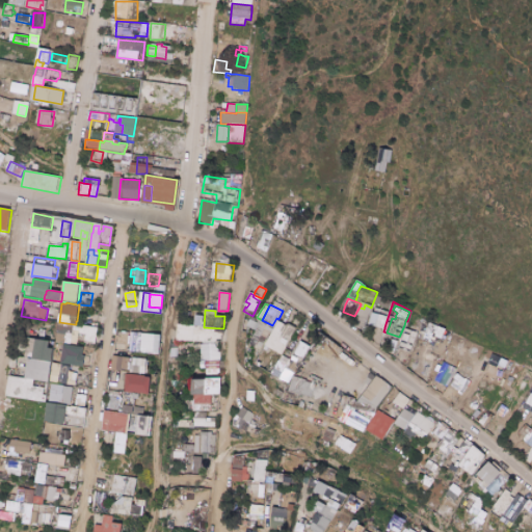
[(383,328),(378,327),(369,324),(372,313),(373,313),(387,317),(383,328)]
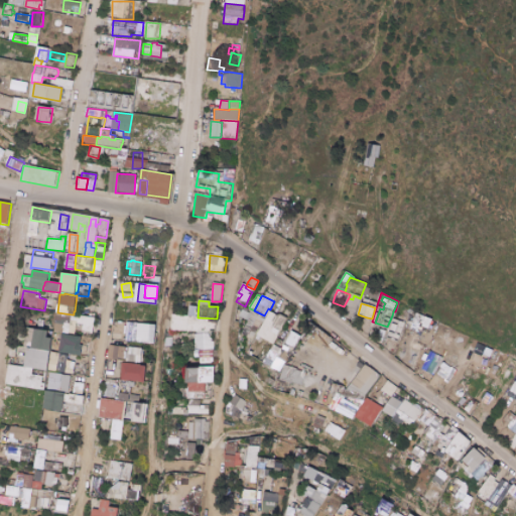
[(245,308),(245,307),(249,309),(245,317),(240,315),(245,308)]
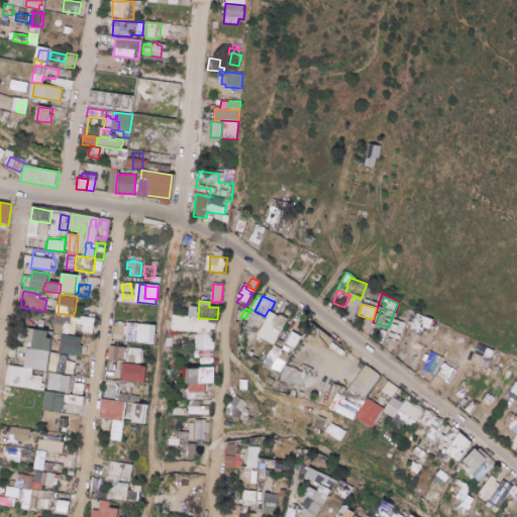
[(254,311),(265,316),(266,317),(253,340),(242,334),(252,316),(251,316),(254,311)]
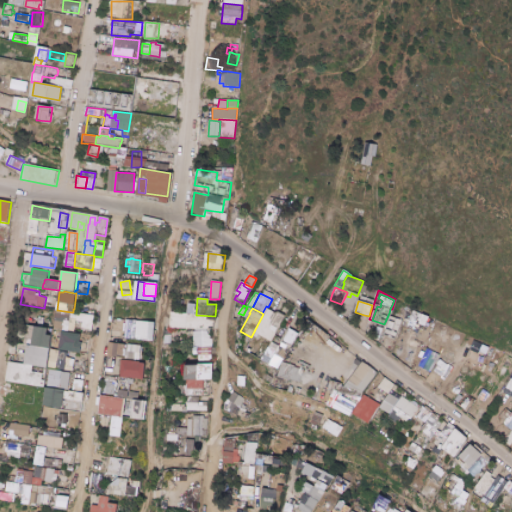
[(256,332),(269,309),(275,313),(278,312),(286,316),(272,342),(256,332)]
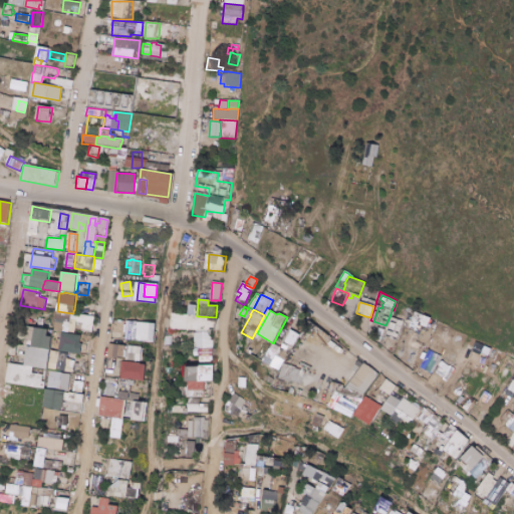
[(57,311),(71,313),(70,320),(76,320),(75,331),(69,331),(68,332),(53,330),(56,311),(57,311)]
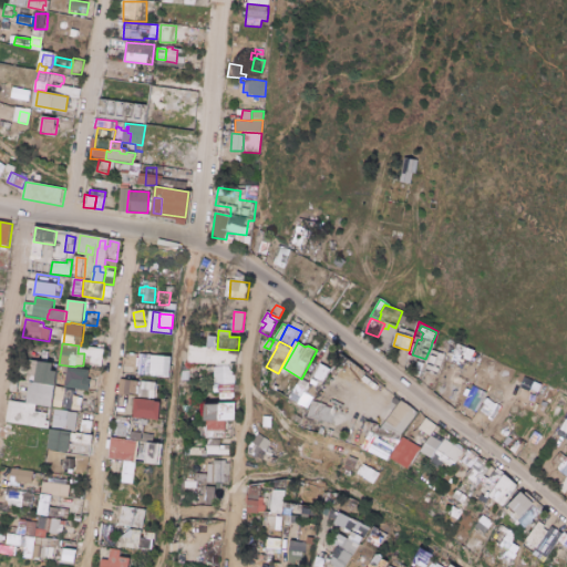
[(205,364),(237,366),(237,351),(205,350),(205,364)]
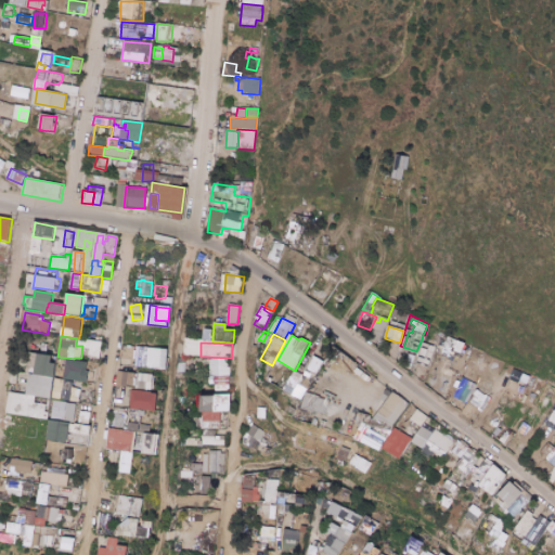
[(167,350),(165,370),(145,368),(146,348),(167,350)]
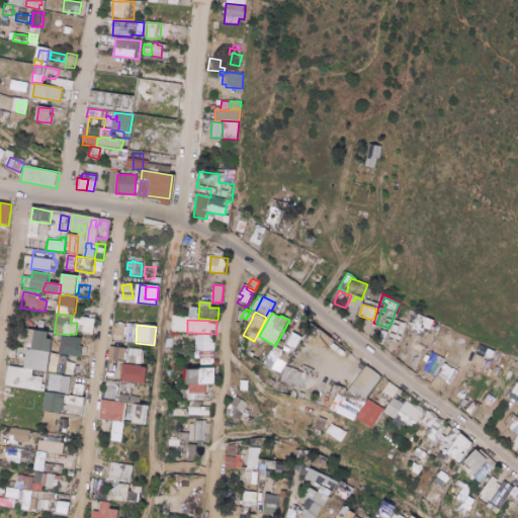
[(28,329),(48,332),(44,351),(24,348),(26,339),(25,339),(26,337),(27,337),(28,329)]
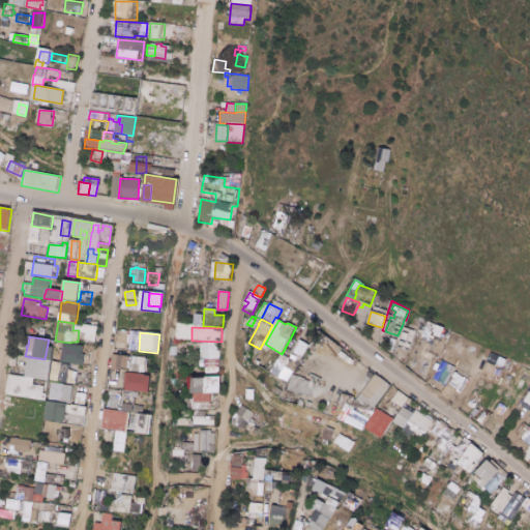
[(62,362),(81,365),(85,347),(65,343),(62,362)]
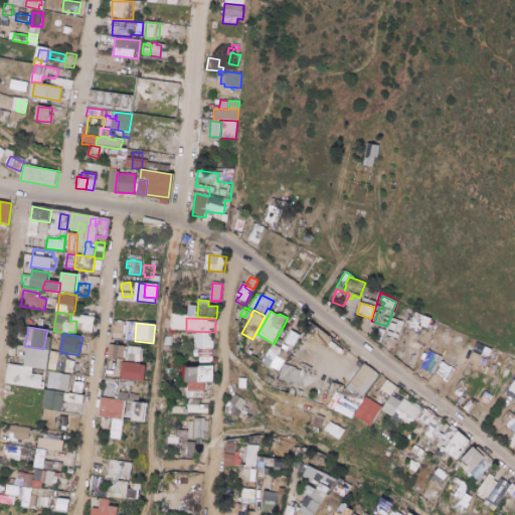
[(294,352),(276,343),(267,362),(284,371),(294,352)]
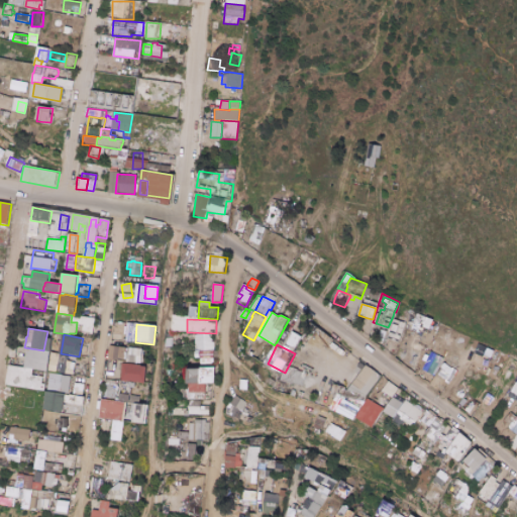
[(475,354),(486,360),(491,350),(480,344),(475,354)]
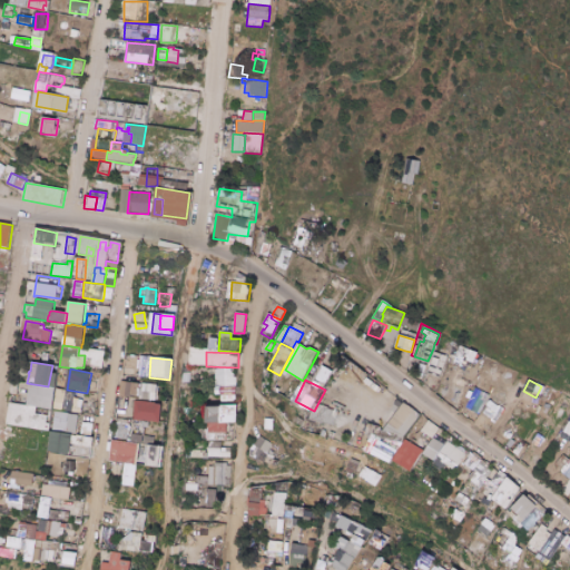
[(137,399),(139,383),(125,382),(123,396),(137,399)]
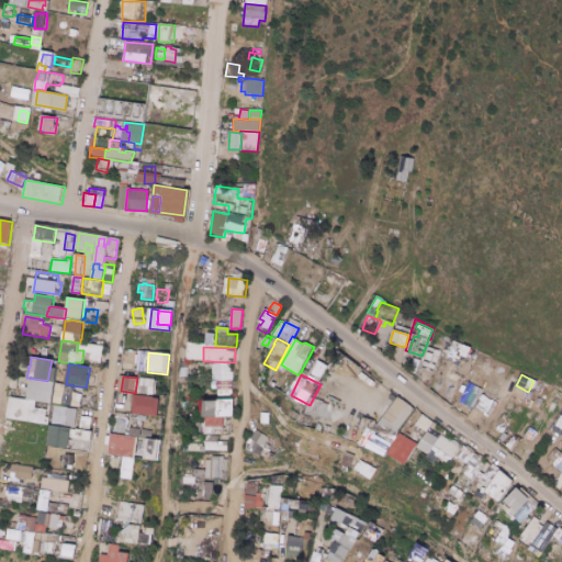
[(160,380),(143,379),(142,394),(159,395),(160,380)]
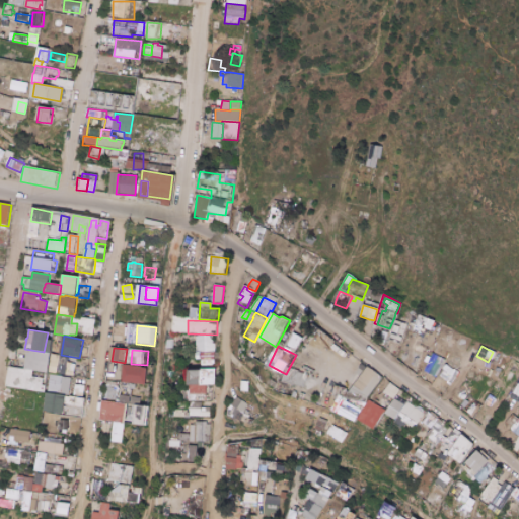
[(70,364),(70,357),(55,356),(53,374),(75,376),(76,365),(70,364)]
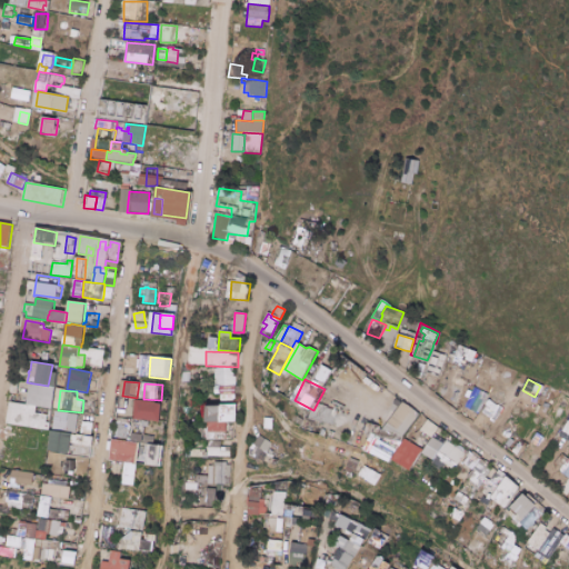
[(135,420),(162,421),(162,402),(136,401),(135,420)]
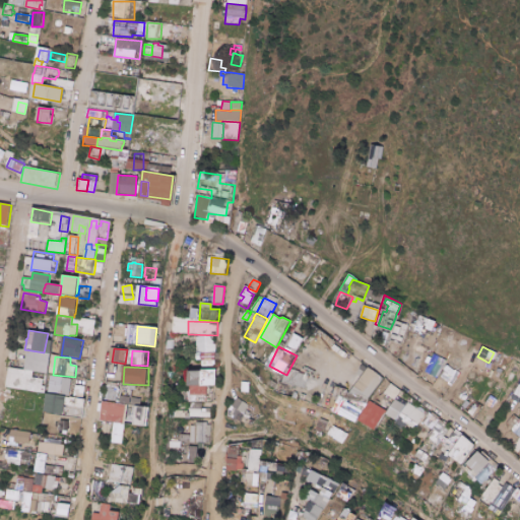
[(312,375),(290,368),(286,382),(308,389),(312,375)]
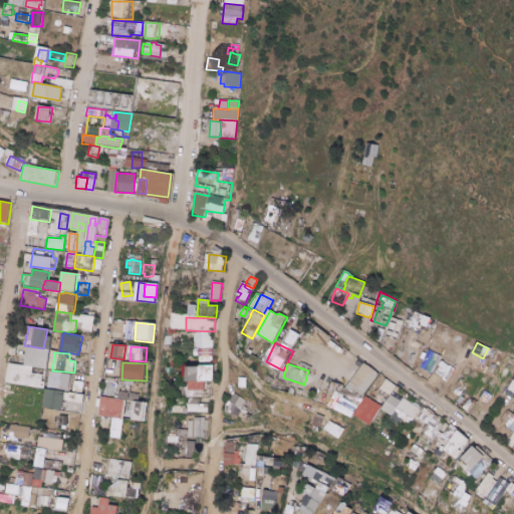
[(368,428),(381,410),(392,417),(394,413),(411,425),(421,410),(404,399),(401,402),(391,395),(397,387),(391,382),(376,403),(365,396),(380,373),(363,363),(342,396),(338,393),(331,404),(368,428)]
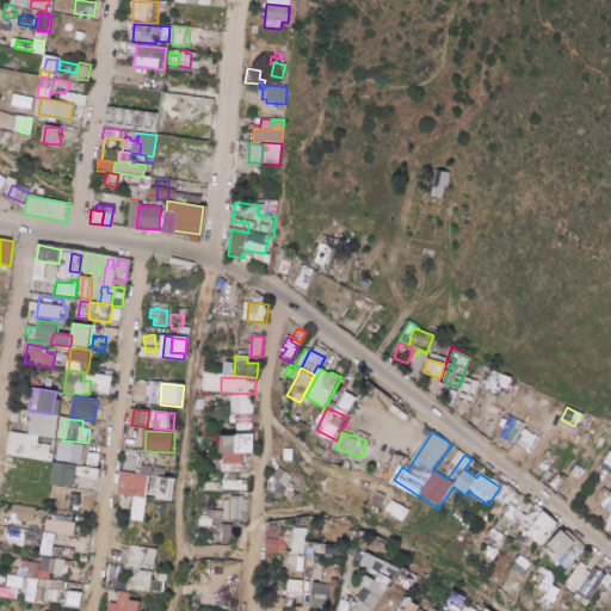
[(254,437),(221,436),(220,473),(241,473),(242,451),(253,452),(254,437)]
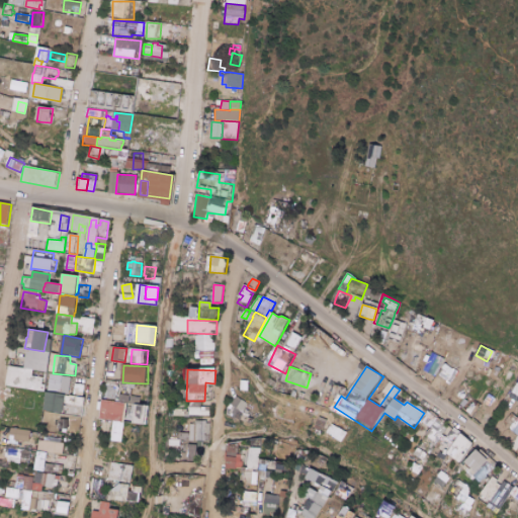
[(73,377),(53,374),(50,391),(71,395),(73,377)]
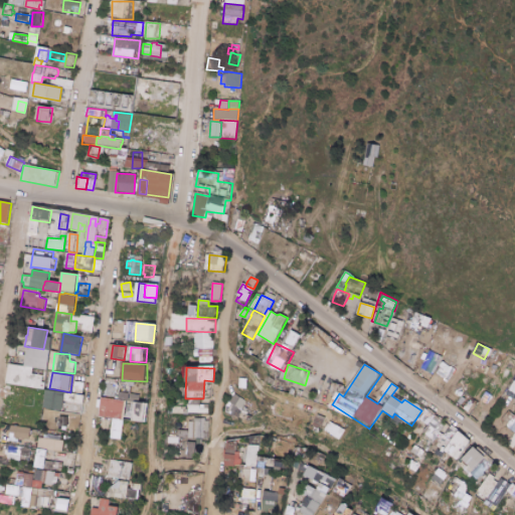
[(46,409),(66,410),(67,392),(47,390),(46,409)]
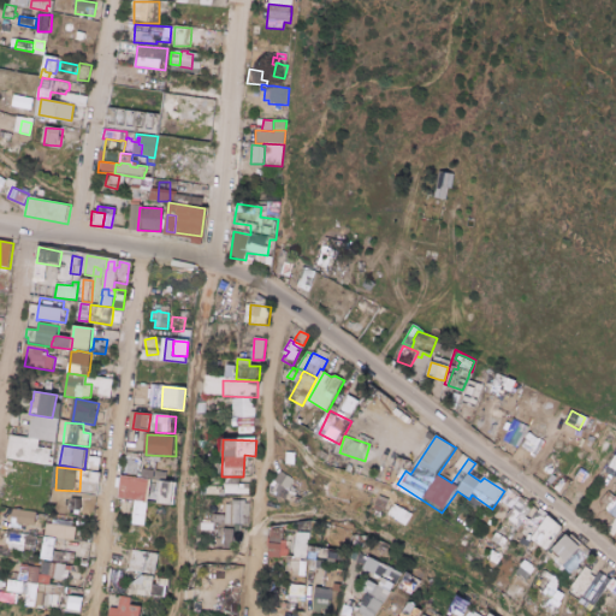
[(122,499),(135,502),(131,525),(146,527),(148,502),(153,502),(157,472),(144,469),(143,479),(124,477),(122,499)]
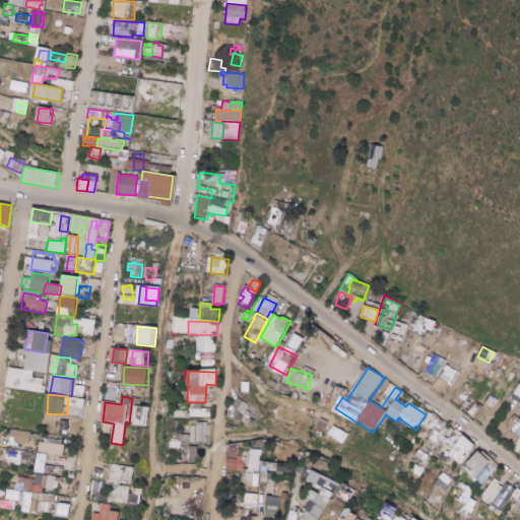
[(85,419),(86,399),(69,398),(69,408),(73,408),(72,418),(85,419)]
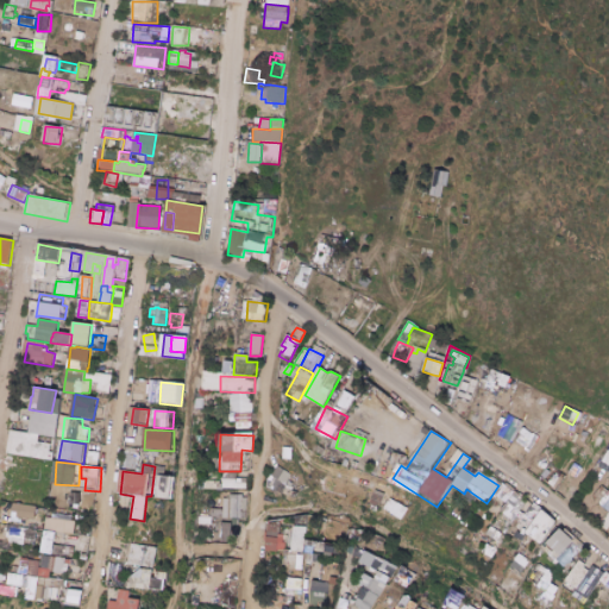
[(267,488),(287,496),(296,476),(276,466),(267,488)]
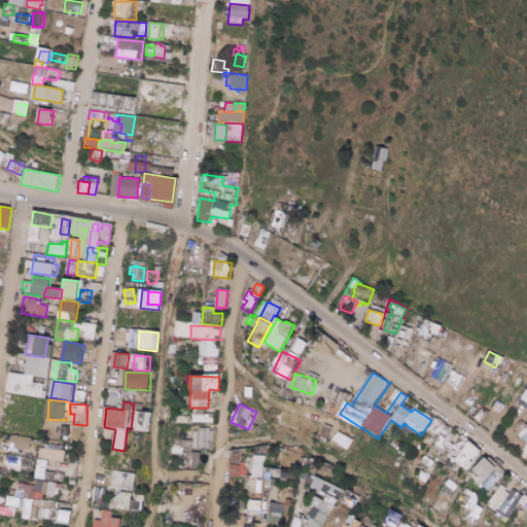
[(213,415),(205,414),(205,409),(194,409),(194,423),(213,423),(213,415)]
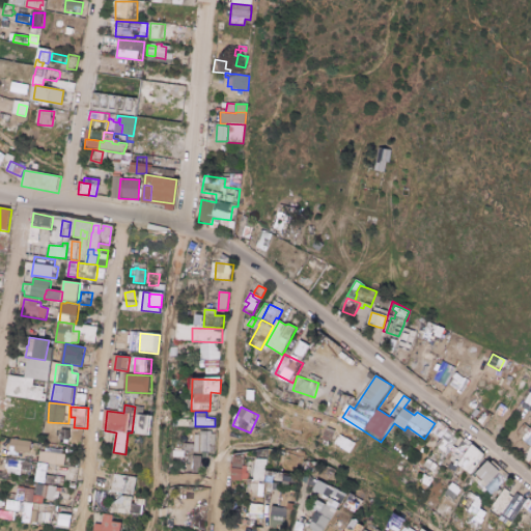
[(155,436),(155,416),(138,416),(137,436),(155,436)]
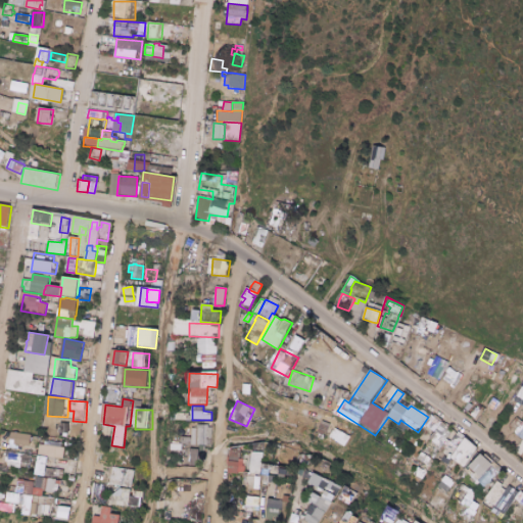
[(428,443),(440,452),(455,429),(435,417),(427,428),(435,433),(428,443)]
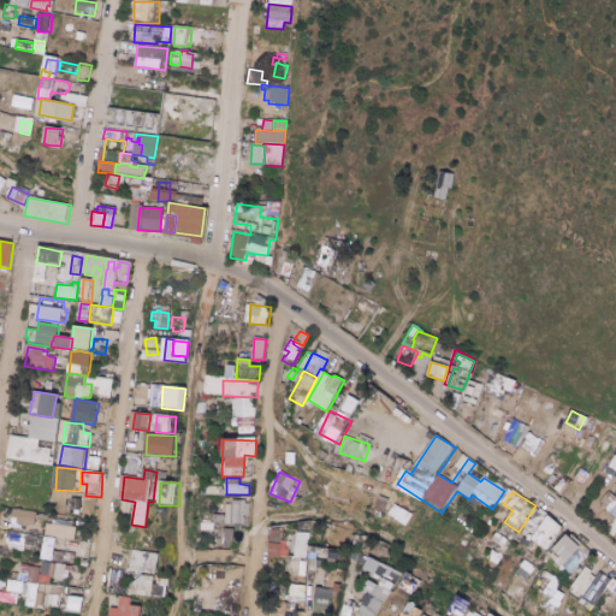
[(615,497),(615,498),(608,492),(600,502),(615,514),(615,516),(615,517),(615,497)]
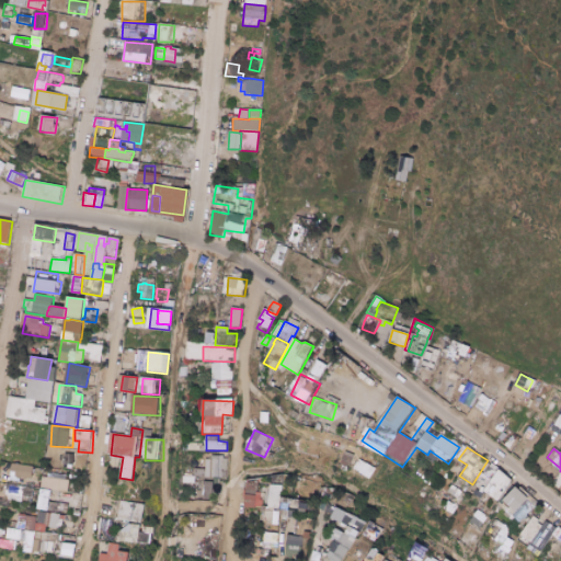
[(66,466),(75,466),(75,455),(66,455),(66,466)]
